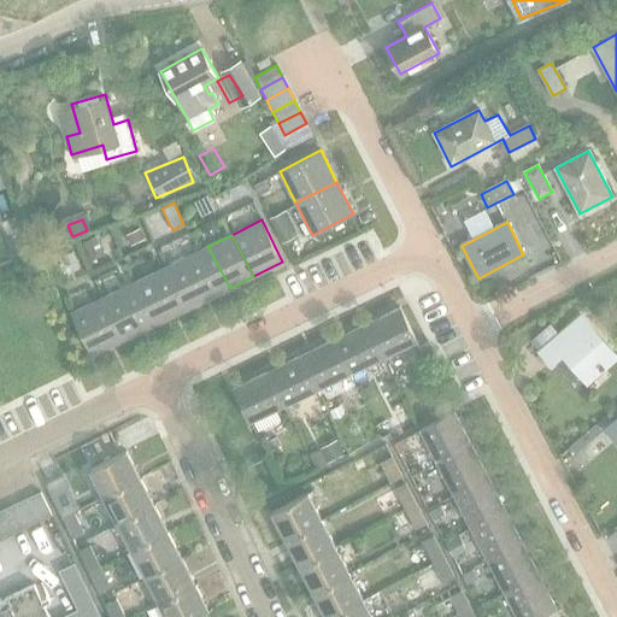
[(205,299),(230,288),(207,246),(184,257),(205,299)]
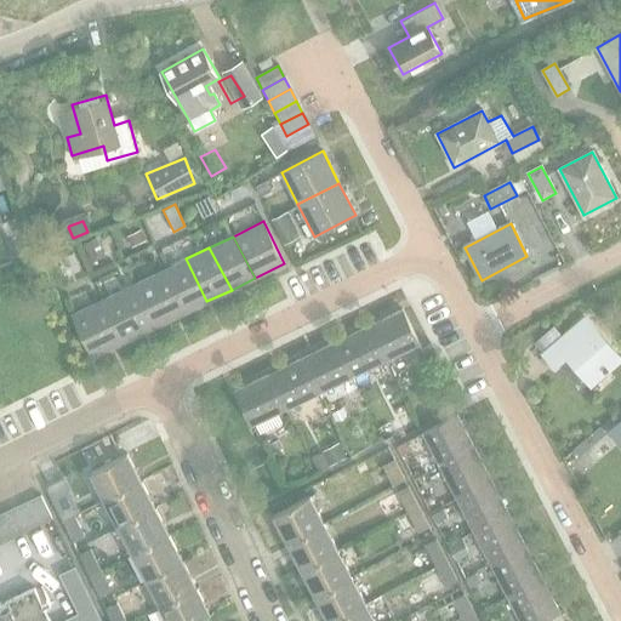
[(169,319),(206,301),(186,258),(148,278),(169,319)]
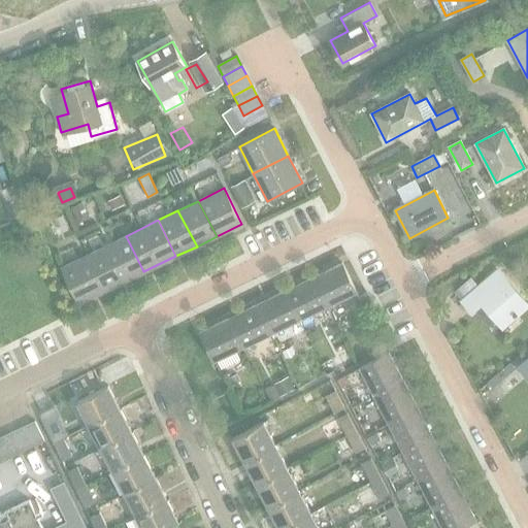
[(111,287),(143,271),(126,236),(94,252),(111,287)]
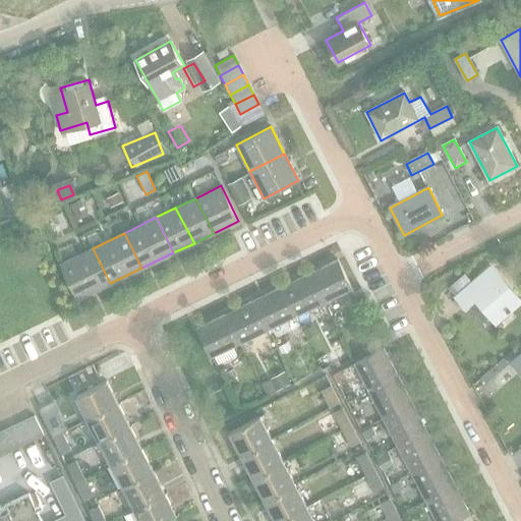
[(76,299),(110,283),(93,248),(60,265),(76,299)]
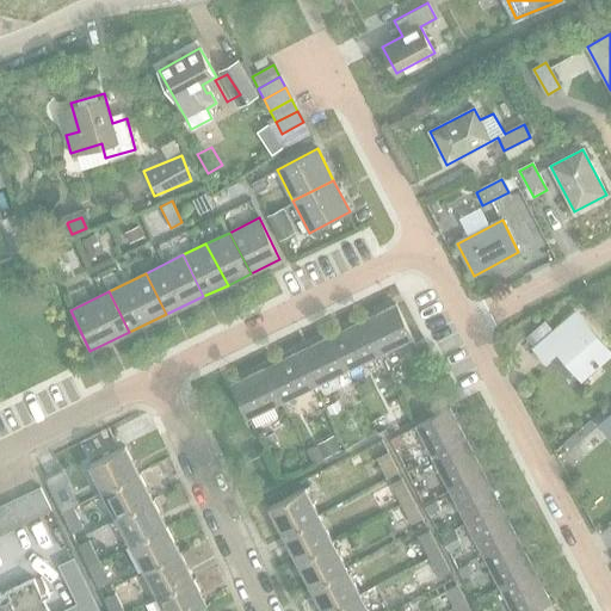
[(363,321),(378,355),(412,339),(396,306),(363,321)]
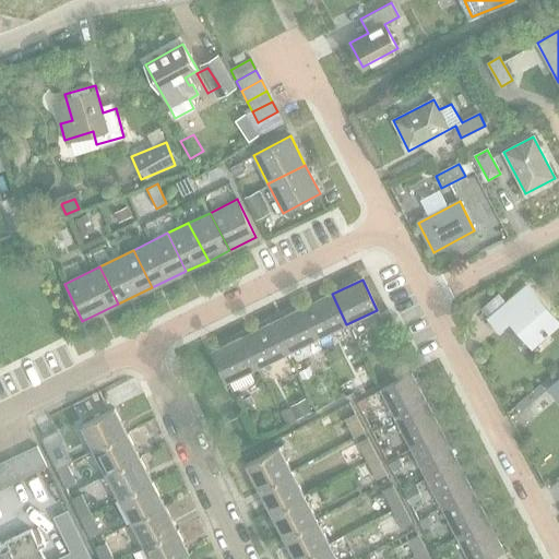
[(532,346),(558,323),(526,287),(489,320),(499,331),(510,321),(532,346)]
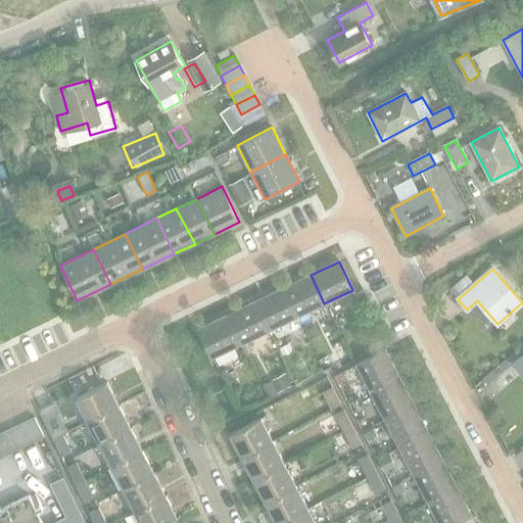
[(296,318),(324,303),(311,275),(283,289),(296,318)]
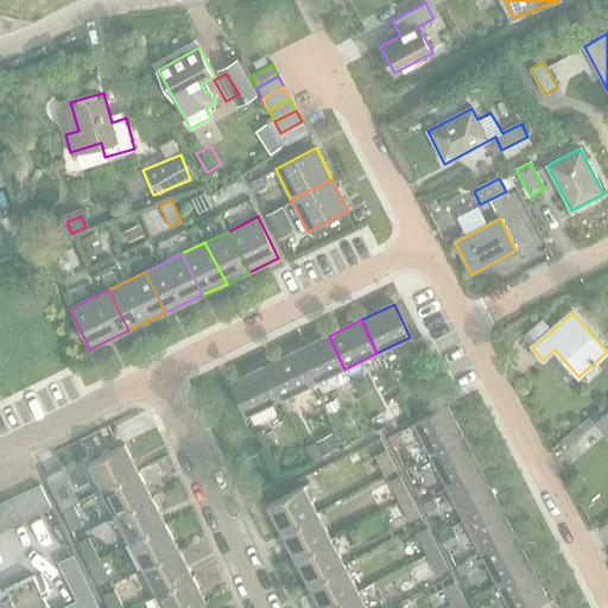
[(312,385),(344,369),(329,336),(297,352),(312,385)]
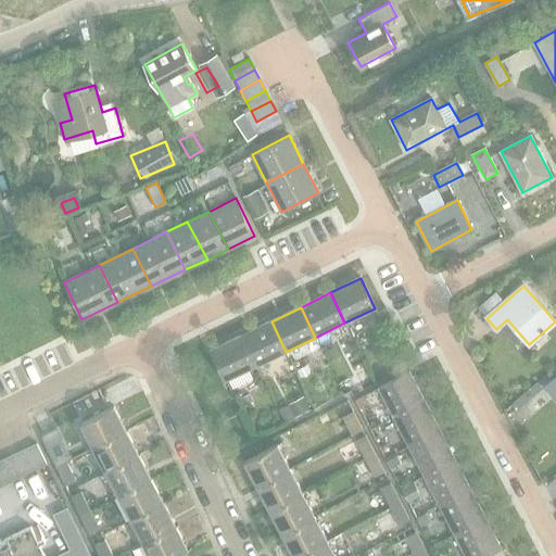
[(256,366),(286,352),(272,321),(242,336),(256,366)]
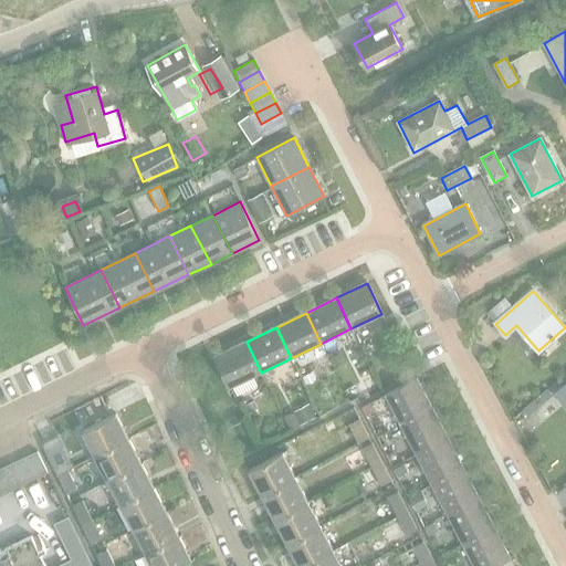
[(230,388),(261,373),(247,342),(216,357),(230,388)]
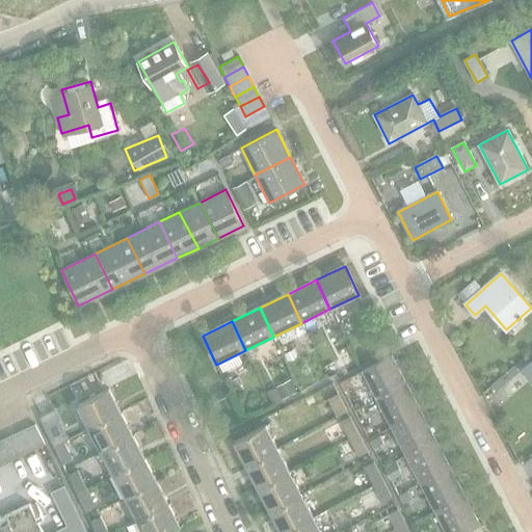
[(377,400),(407,384),(392,355),(362,371),(377,400)]
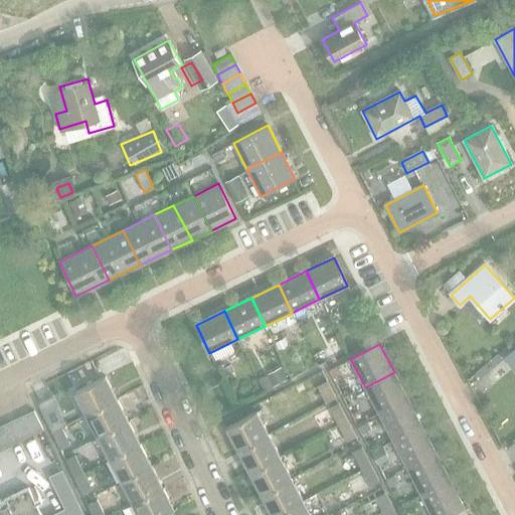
[(514,351),(506,359),(514,369),(514,351)]
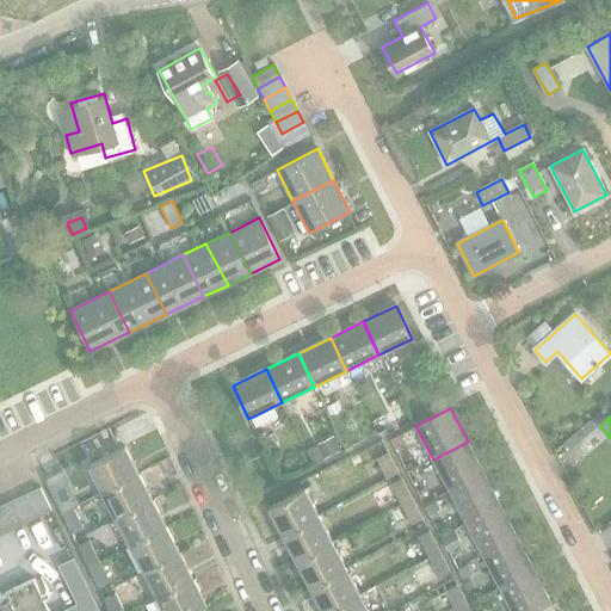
[(450,492),(485,473),(468,442),(433,460),(450,492)]
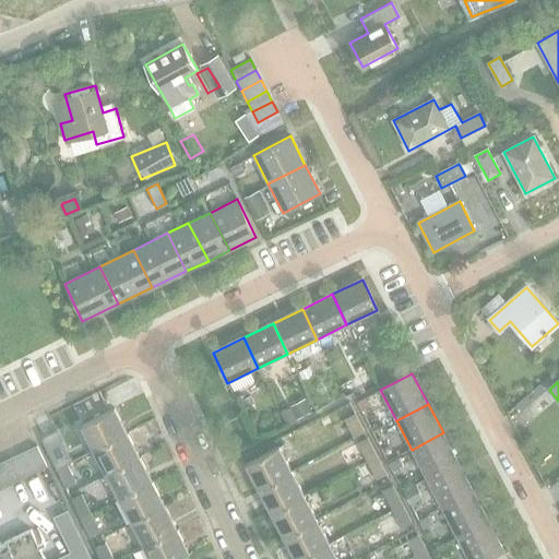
[(95,449),(127,432),(114,407),(83,424),(95,449)]
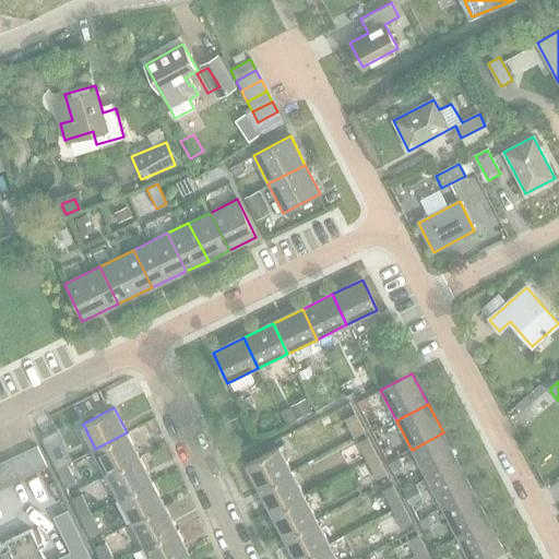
[(344,418),(354,437),(365,431),(355,412),(344,418)]
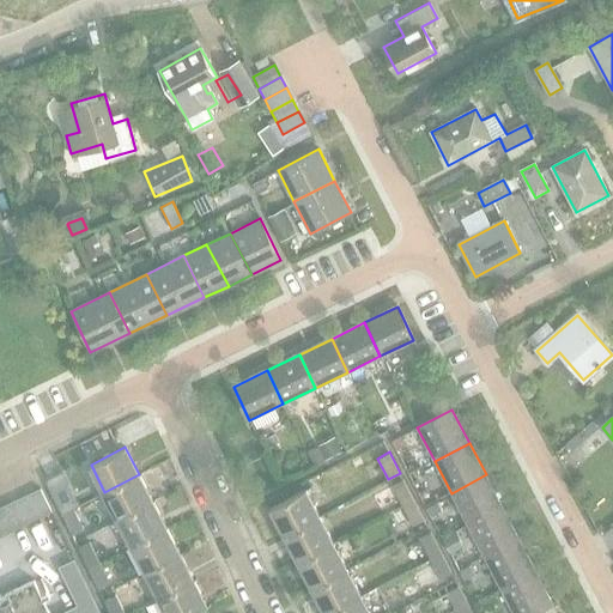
[(408,473),(416,486),(425,481),(418,468),(408,473)]
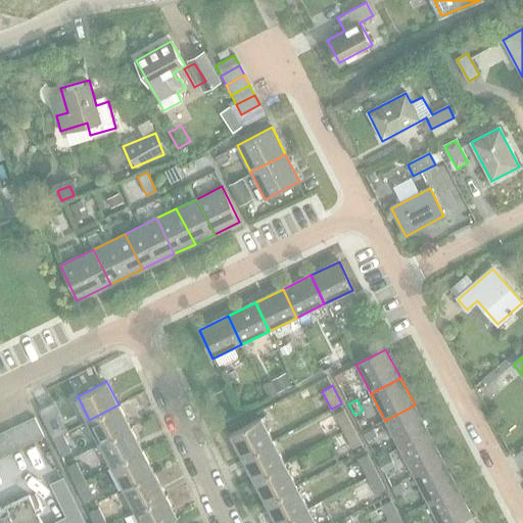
[(53,400),(39,408),(45,422),(52,437),(67,430),(53,400)]
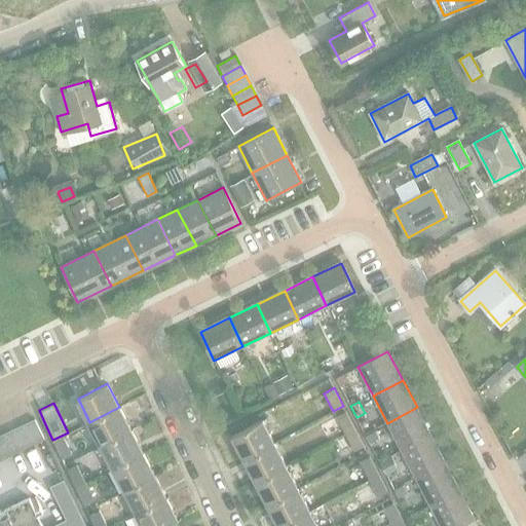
[(101,444),(130,428),(119,407),(89,422),(101,444)]
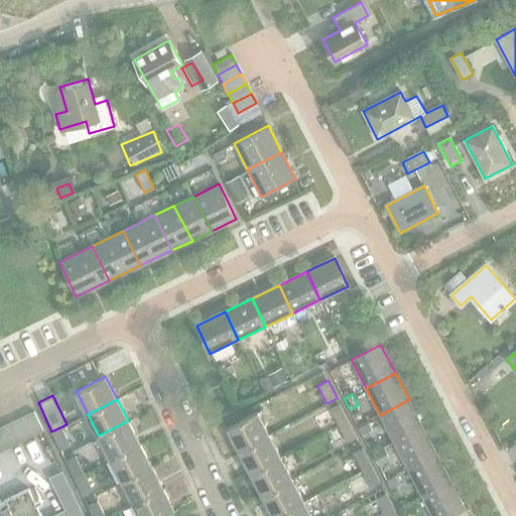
[(394,441),(423,426),(409,399),(380,415),(394,441)]
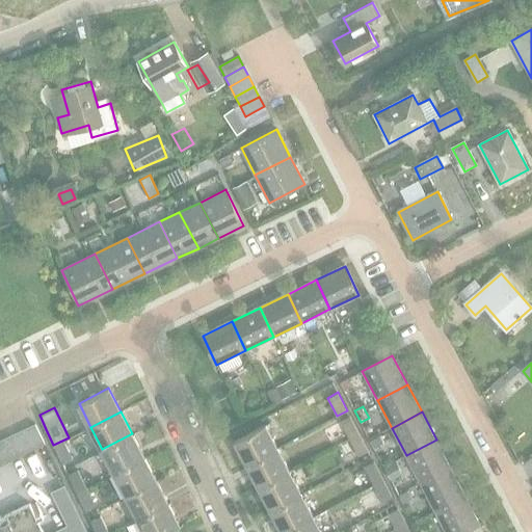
[(349,441),(361,435),(349,415),(339,420),(349,441)]
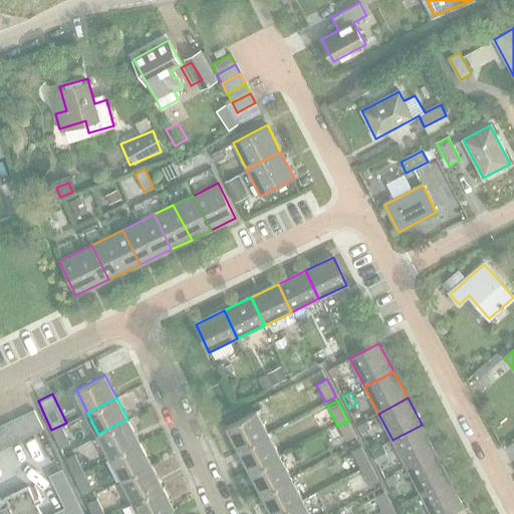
[(239,449),(268,434),(256,411),(227,426),(239,449)]
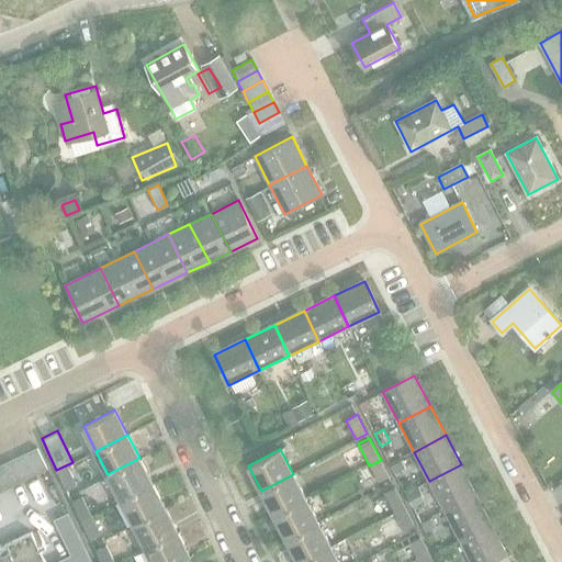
[(25,454),(35,475),(45,470),(36,450),(25,454)]
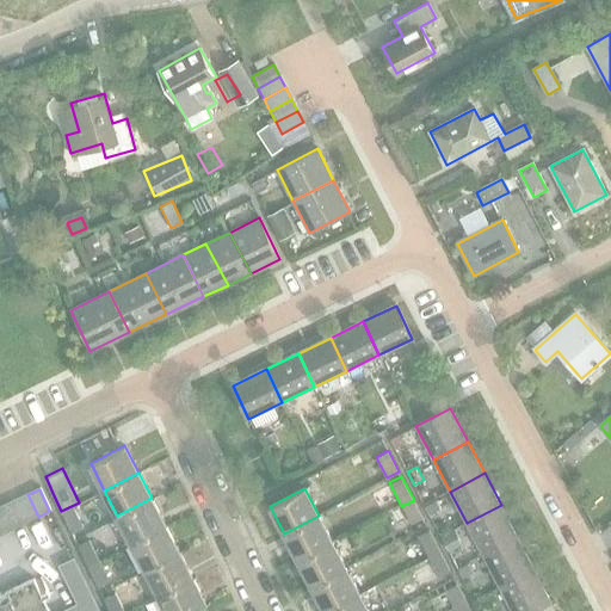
[(26,522),(38,517),(28,494),(17,500),(26,522)]
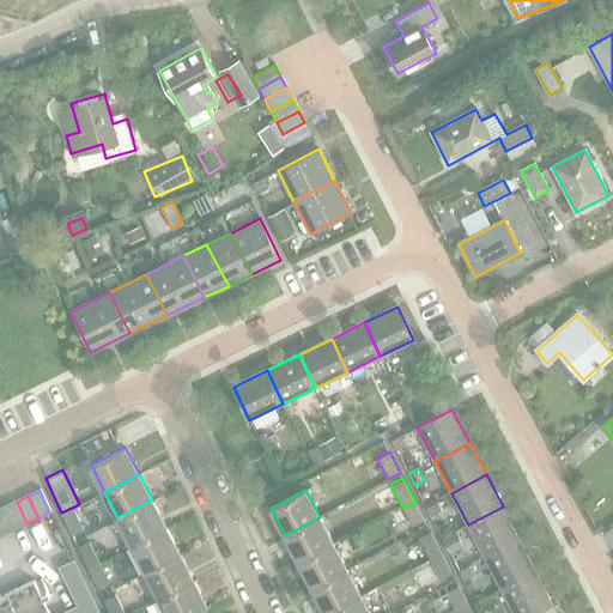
[(132,545),(165,527),(152,499),(117,517),(132,545)]
